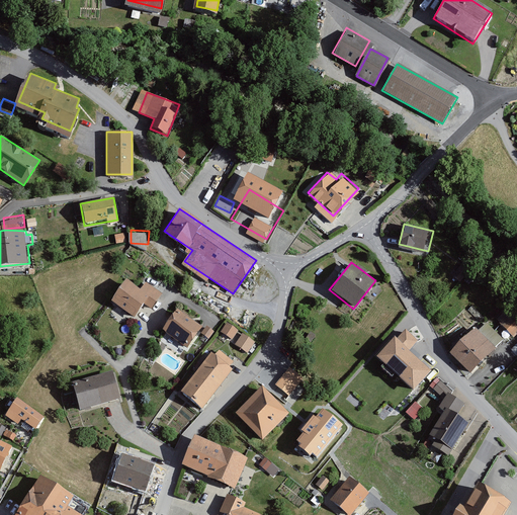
[(163,291),(146,280),(139,289),(124,279),(109,299),(132,315),(142,301),(152,308),(163,291)]
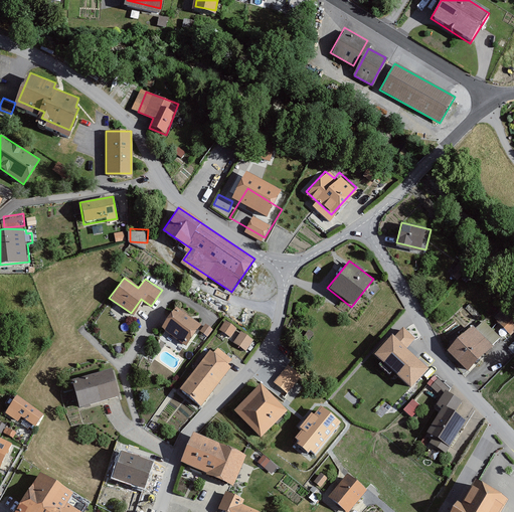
[(201,325),(175,308),(162,328),(188,345),(201,325)]
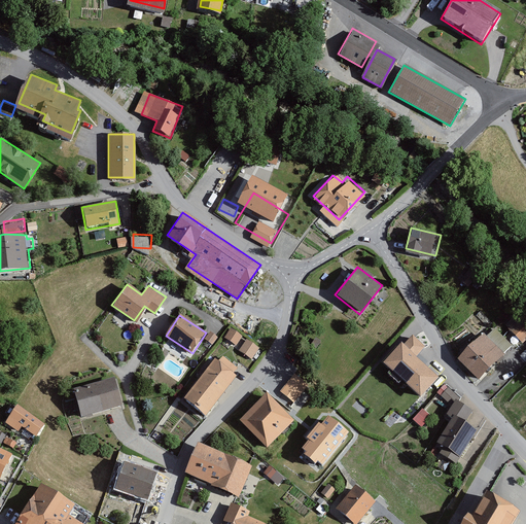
[(241,335),(232,326),(223,336),(234,344),(241,335)]
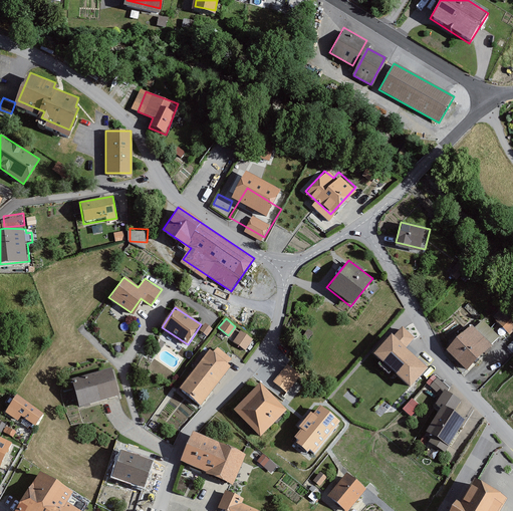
[(493,345),(473,324),(446,350),(466,371),(493,345)]
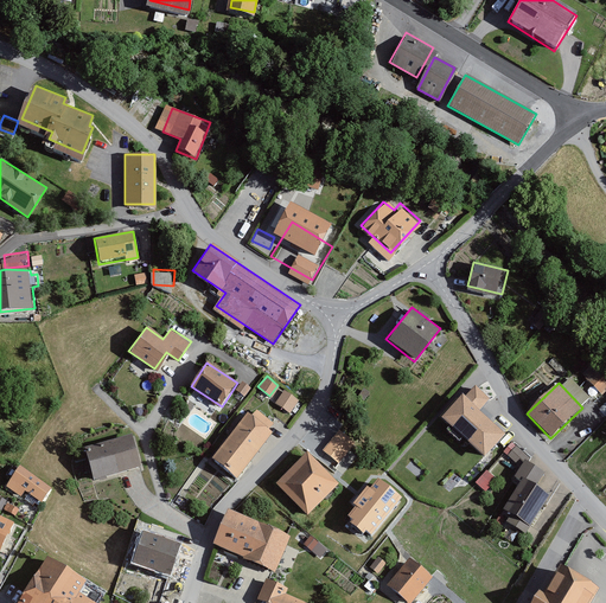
[(480,456),(510,415),(469,385),(459,398),(473,409),(453,437),(480,456)]
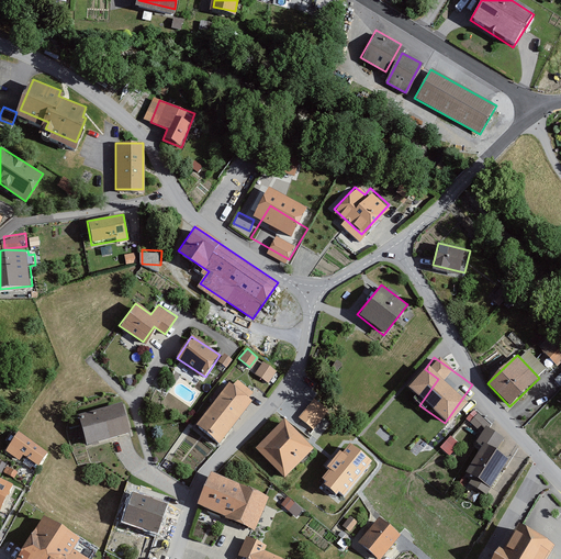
[(276,369),(264,361),(256,372),(268,381),(276,369)]
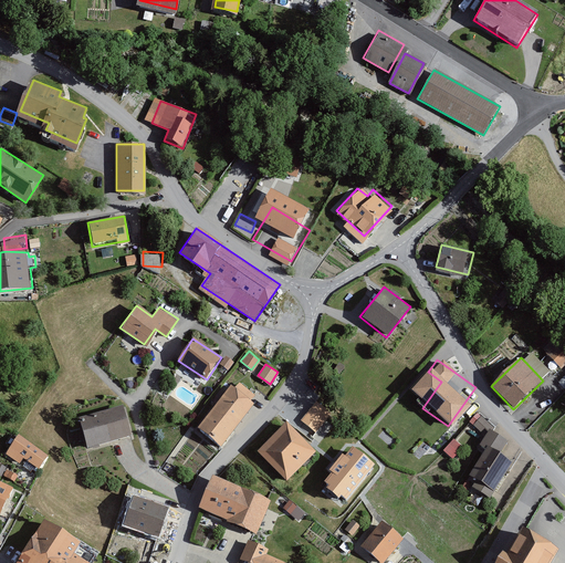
[(253,402),(230,384),(197,429),(221,447),(253,402)]
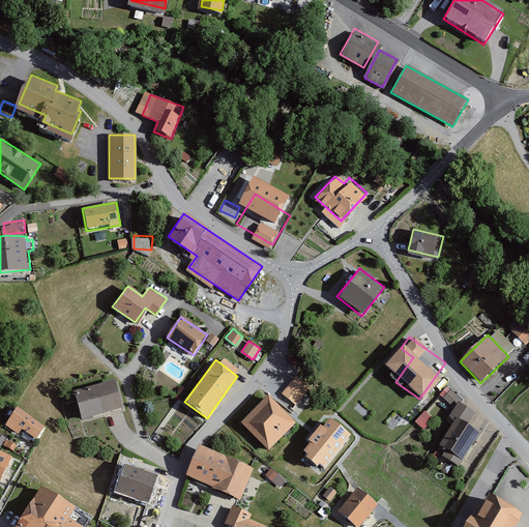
[(284,392),(299,402),(312,381),(296,372),(284,392)]
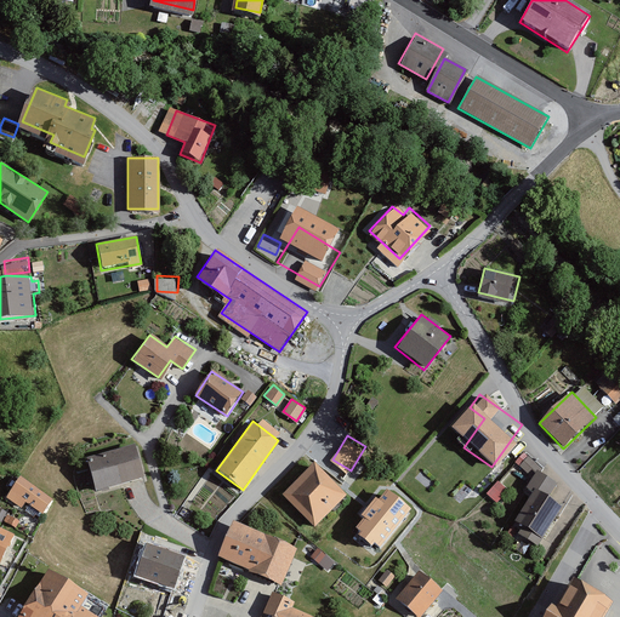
[(142,475),(134,445),(84,458),(92,490),(142,475)]
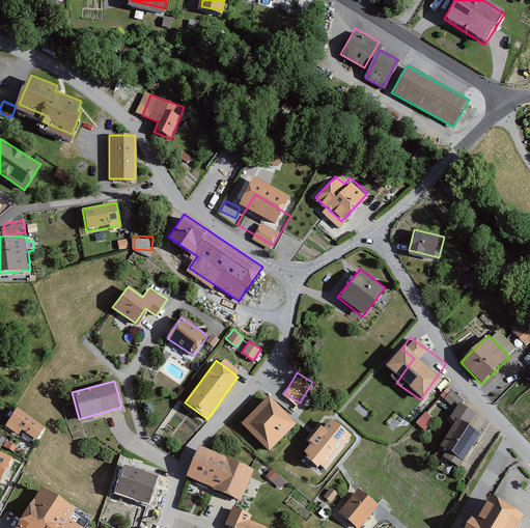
[(296,425),(270,397),(241,423),(267,451),(296,425)]
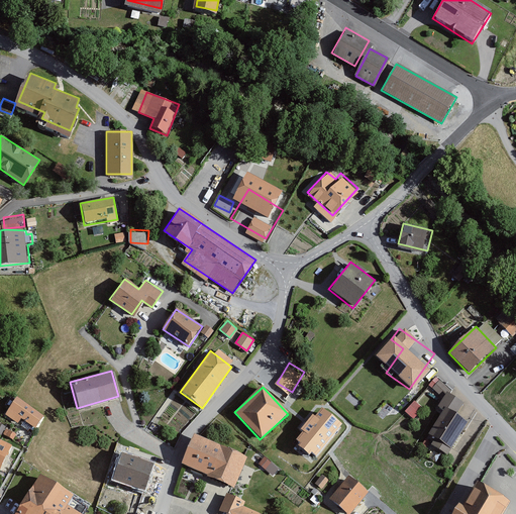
[(20,420),(23,416),(38,426),(47,411),(18,394),(7,411),(20,420)]
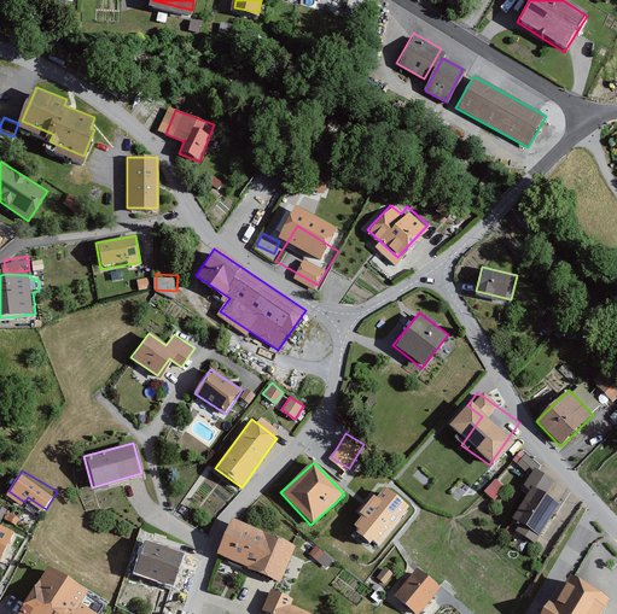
[(362,515),(354,524),(361,526),(358,531),(372,543),(374,539),(380,544),(412,506),(386,485),(378,496),(374,493),(359,512),(362,515)]
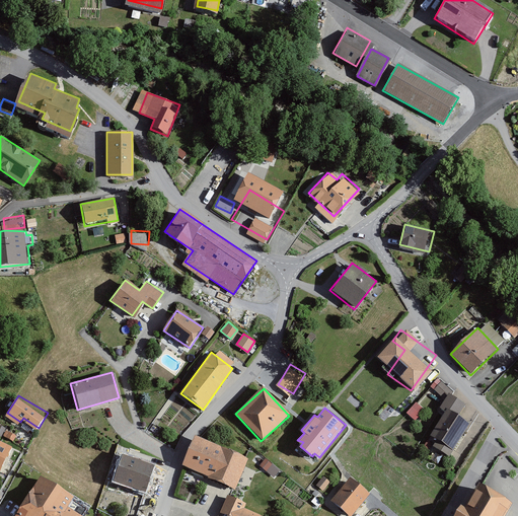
[(470,423),(446,410),(429,441),(453,454),(470,423)]
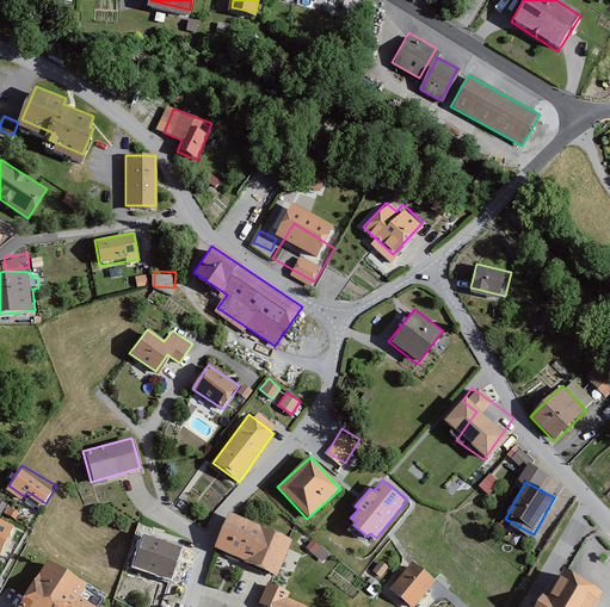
[(277,576),(293,542),(227,513),(211,549),(277,576)]
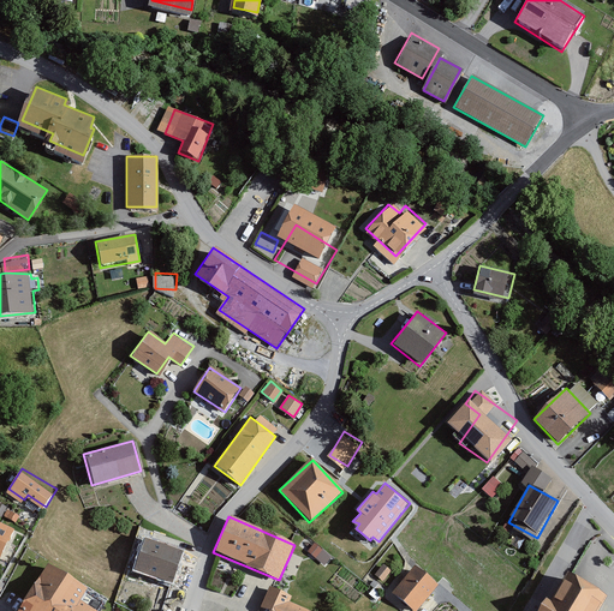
[(18,528),(0,519),(0,559),(1,561),(18,528)]
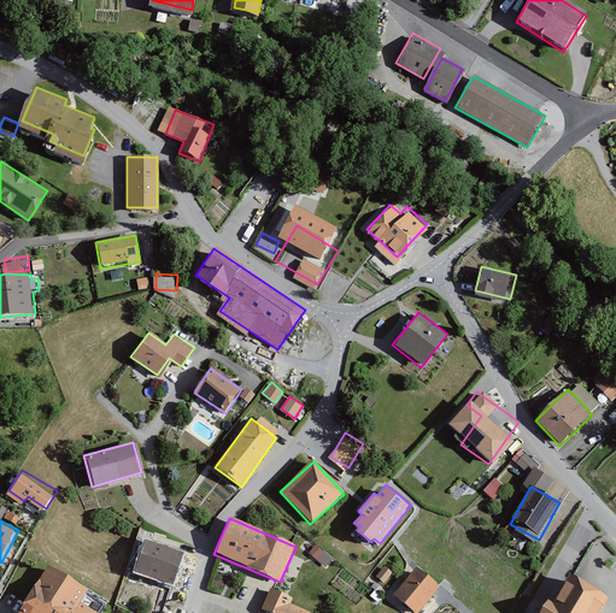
[(185,550),(144,535),(132,569),(172,583),(185,550)]
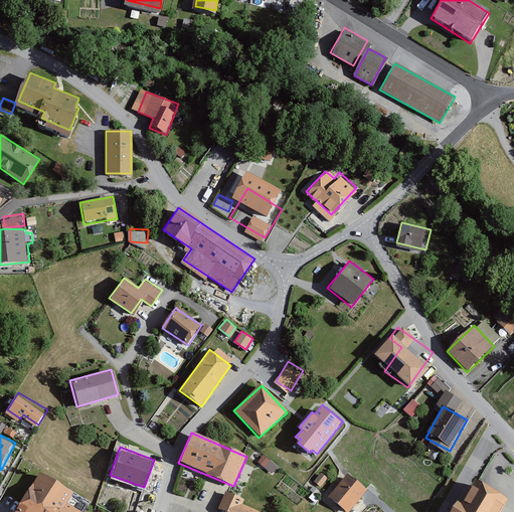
[(71,493),(37,472),(11,511),(75,511),(64,504),(71,493)]
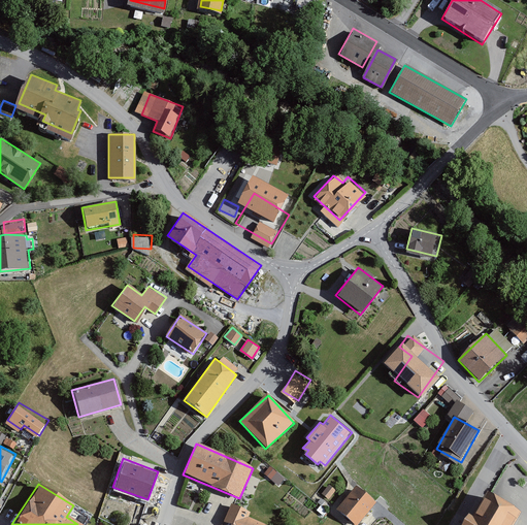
[(358,524),(376,503),(357,487),(337,511),(355,524),(358,524)]
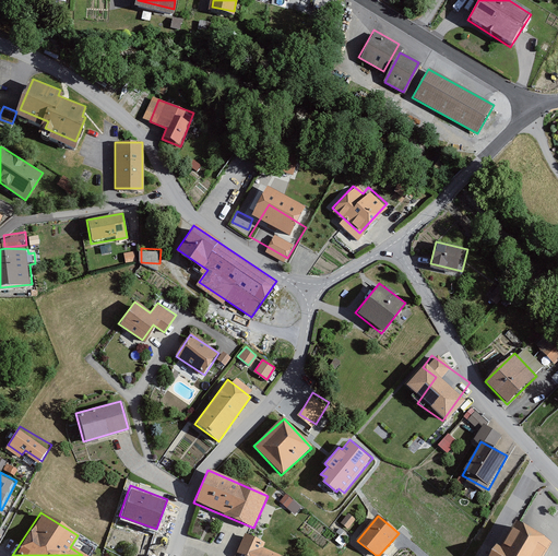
[(539,555),(548,542),(514,523),(496,555),(539,555)]
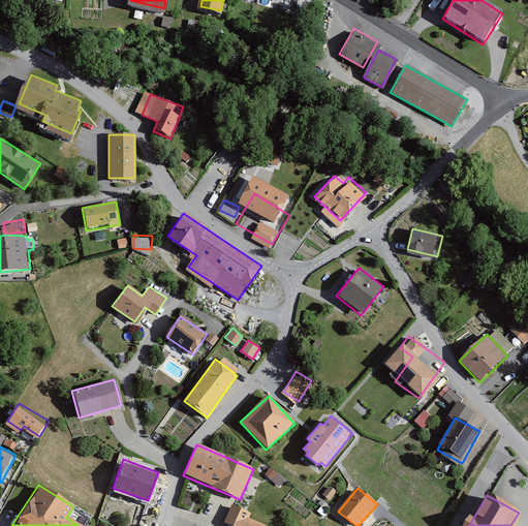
[(251,512),(230,504),(224,523),(231,525),(230,525),(268,525),(270,524),(250,517),(251,512)]
